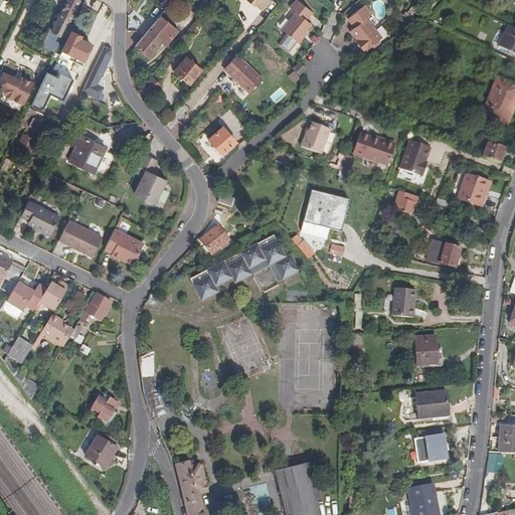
[(60,42),(80,0),(66,0),(65,3),(61,10),(58,17),(57,16),(48,35),(60,42)]
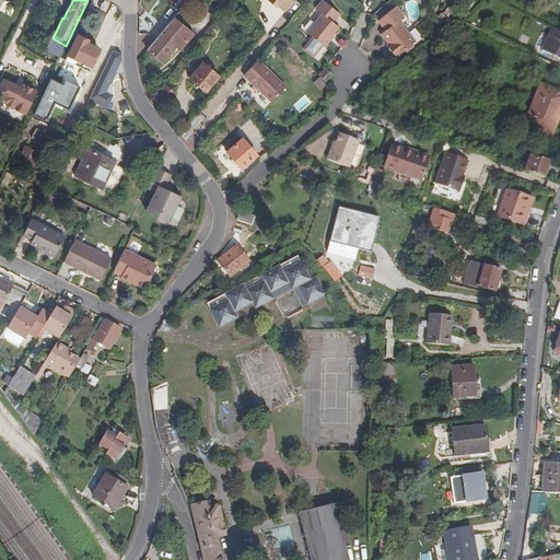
[(279,8),(287,14),(298,0),(270,0),(270,2),(278,9),(279,8)]
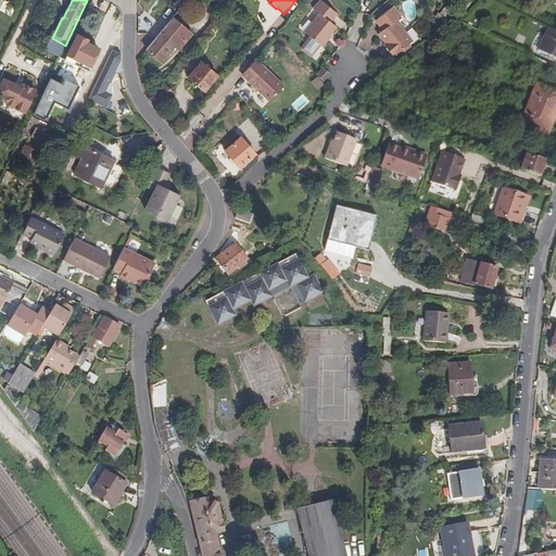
[(458,0),(450,0),(446,5),(452,9),(458,0)]
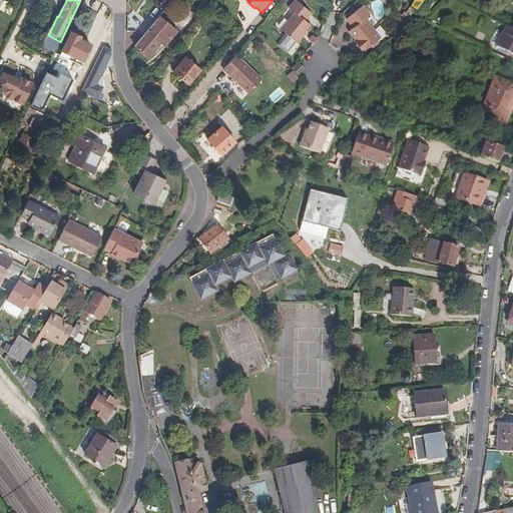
[(312,13),(297,1),(290,9),(296,13),(281,30),(287,35),(296,43),(297,43),(311,25),(306,21),(312,13)]
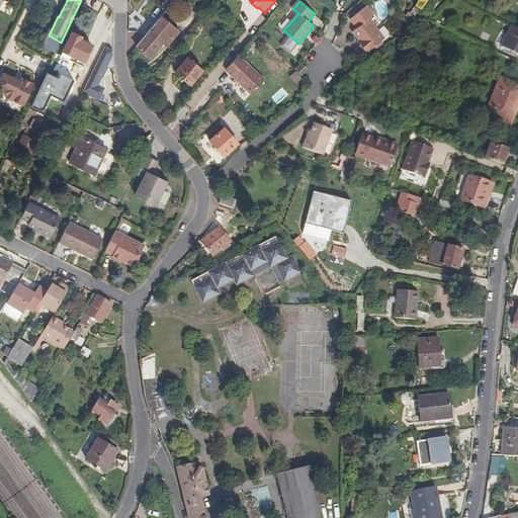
[(376,13),(369,4),(354,16),(361,25),(356,29),(363,37),(366,40),(363,42),(369,50),(387,35),(372,16),(376,13)]
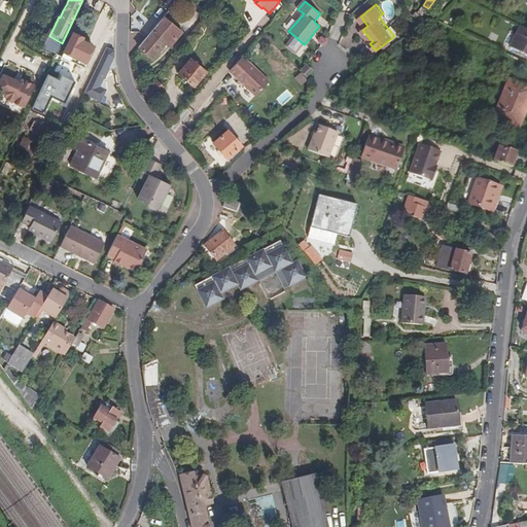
[(170,44),(180,31),(164,18),(140,46),(153,58),(166,41),(170,44)]
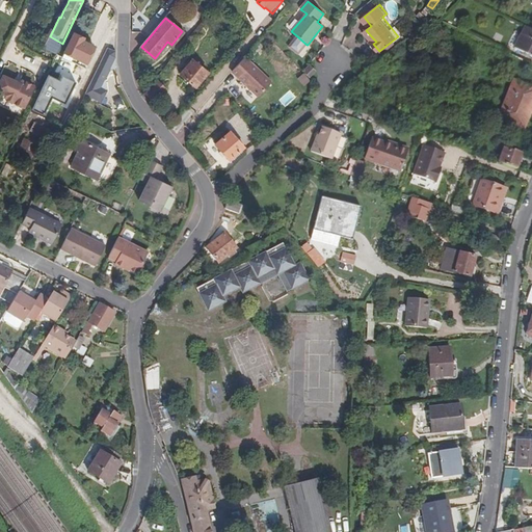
[(201,33),(207,25),(203,22),(196,29),(201,33)]
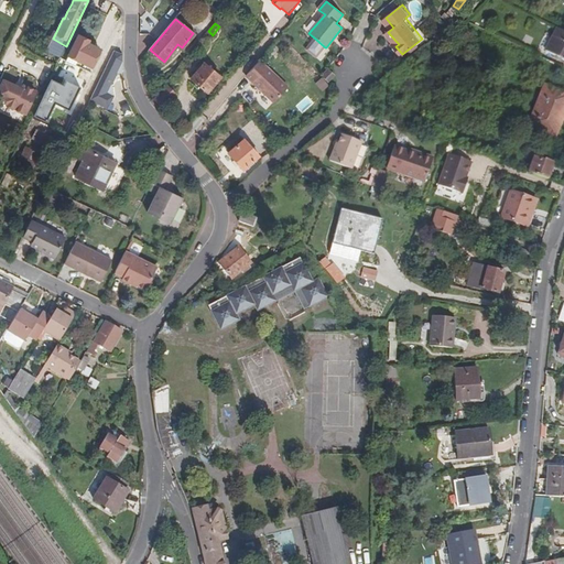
[(563,62),(563,32),(557,29),(556,29),(544,52),(563,62)]
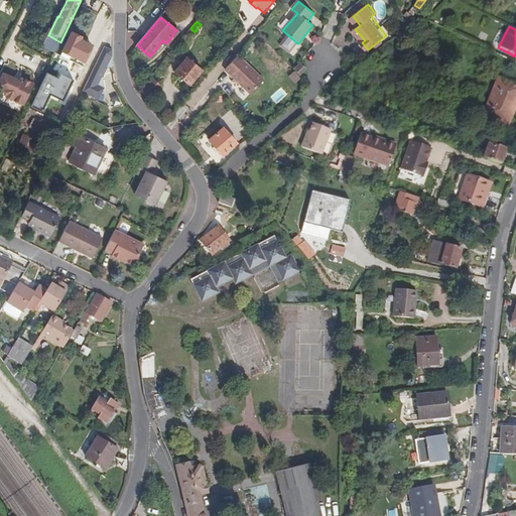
[(188,40),(195,32),(190,28),(183,36),(188,40)]
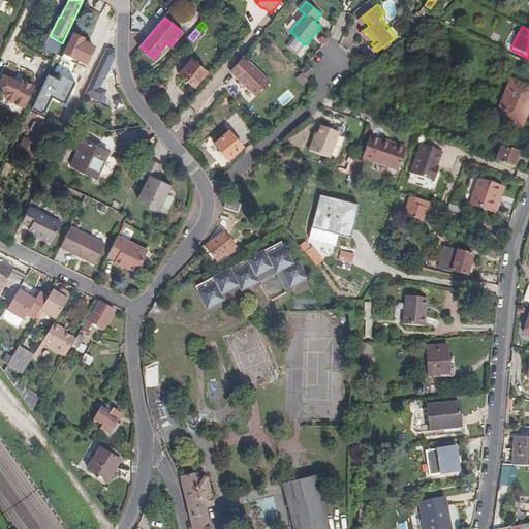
[(86,63),(94,47),(83,41),(84,39),(72,33),(63,52),(73,57),(86,63)]
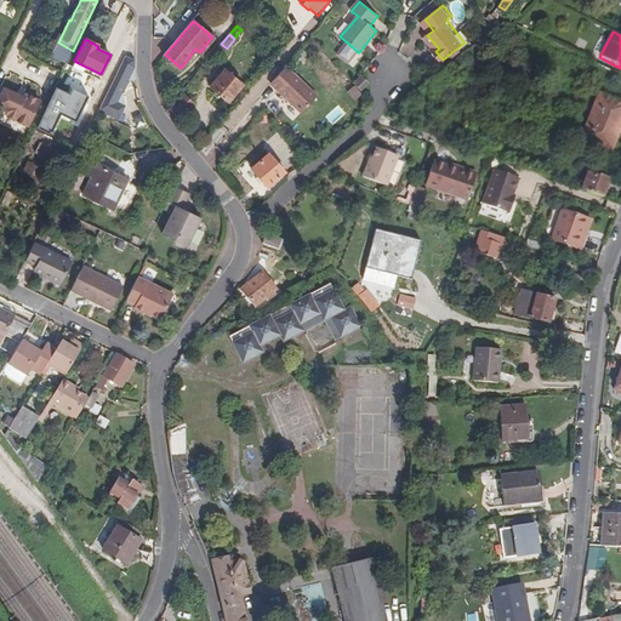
[(348,64),(358,52),(347,43),(337,55),(348,64)]
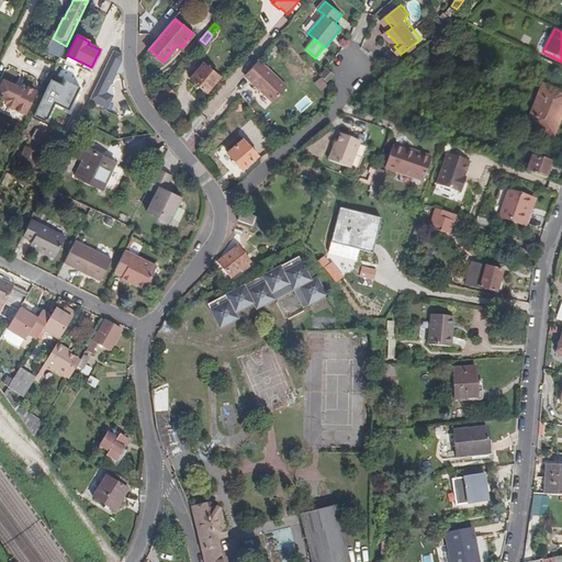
[(122,74),(122,55),(113,51),(101,77),(109,80),(113,74),(122,74)]
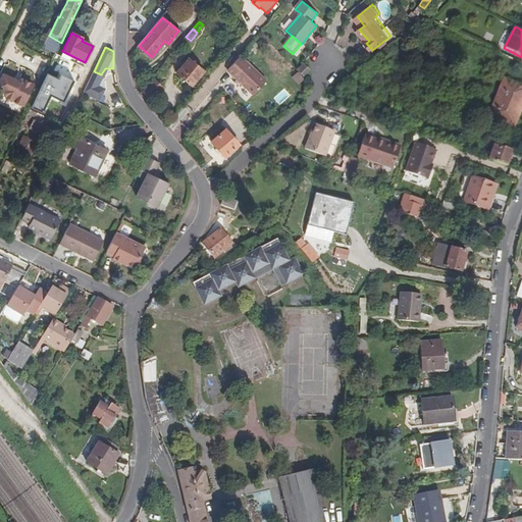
[(69,61),(72,56),(62,51),(59,57),(69,61)]
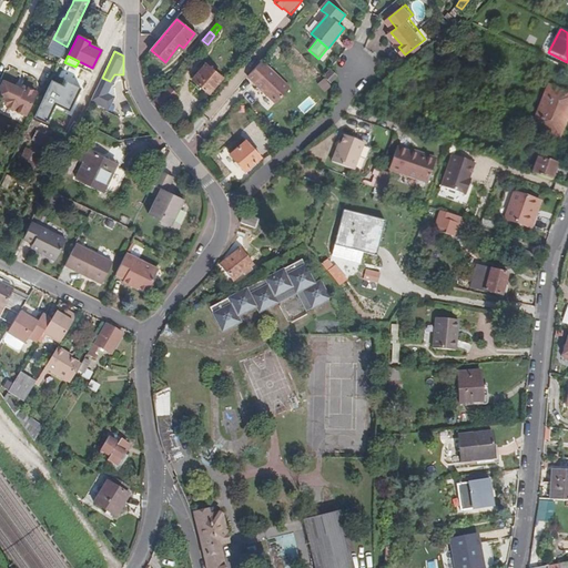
[(43,89),(53,66),(42,60),(40,66),(42,67),(34,84),(43,89)]
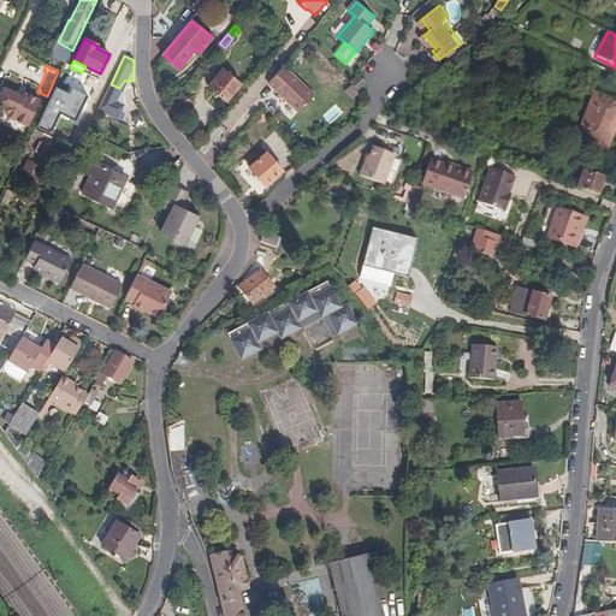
[(225,101),(240,84),(221,70),(208,87),(225,101)]
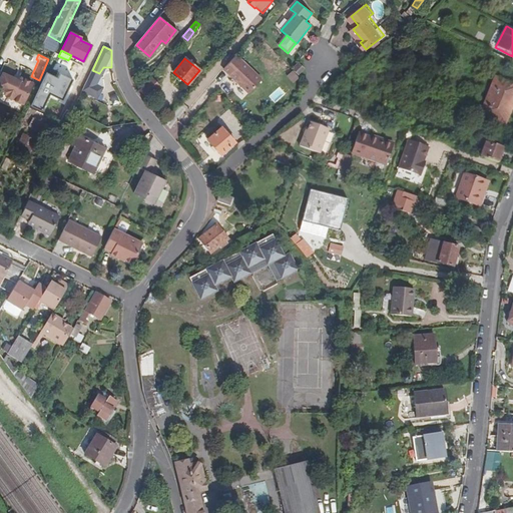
[(241,61),(229,76),(249,93),(262,78),(241,61)]
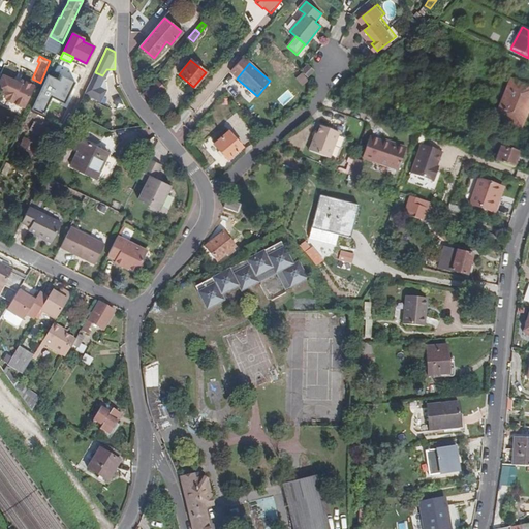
[(308,79),(314,72),(307,65),(302,72),(308,79)]
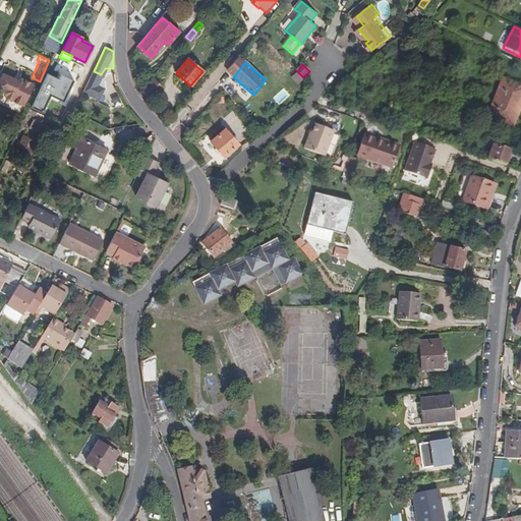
[(0,72),(0,98),(22,107),(32,84),(0,72)]
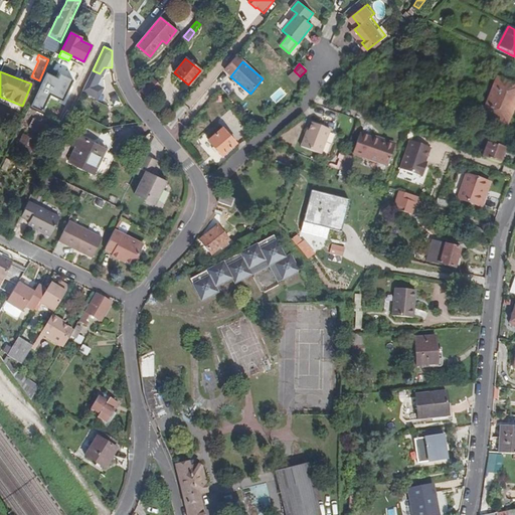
[(294,71),(288,75),(292,83),(299,79),(294,71)]
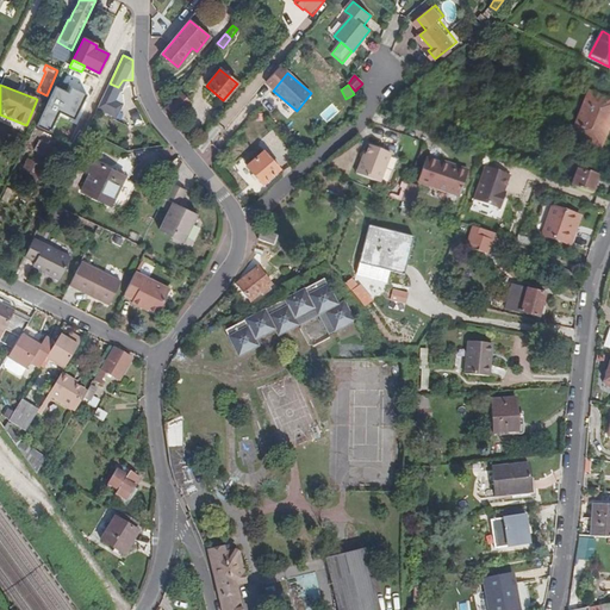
[(609,124),(609,101),(587,92),(570,136),(601,148),(609,124)]
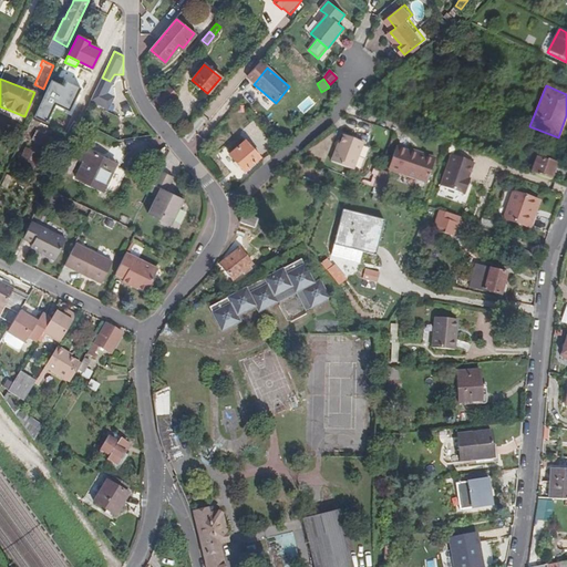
[(307,119),(326,102),(321,99),(310,86),(301,92),(291,101),(296,104),(294,106),(295,107),(307,119)]
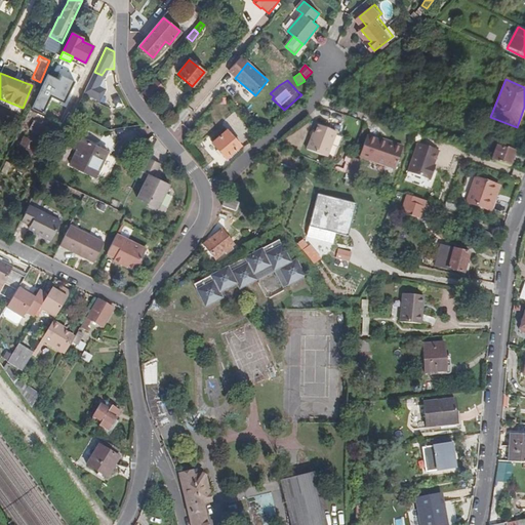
[(57,87),(44,81),(31,109),(44,115),(50,103),(57,87)]
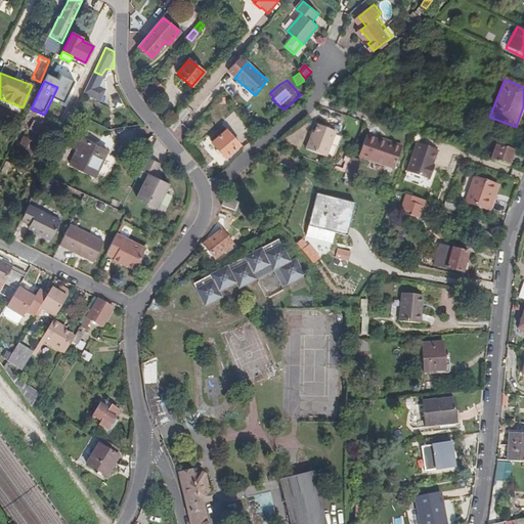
[(161,89),(154,83),(144,93),(151,99),(161,89)]
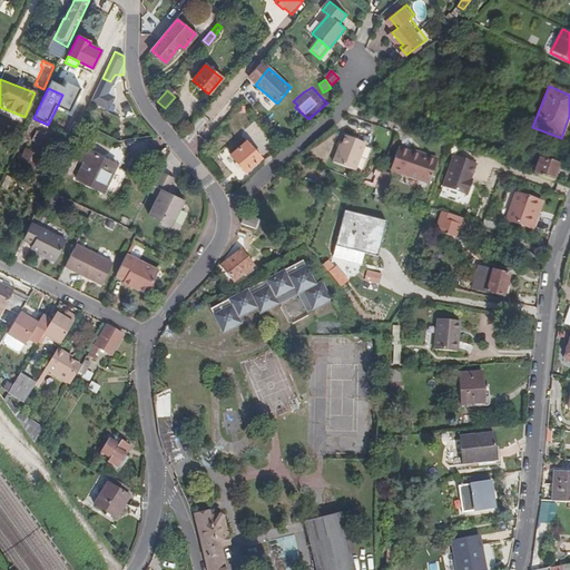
[(327,102),(334,97),(330,92),(323,99),(327,102)]
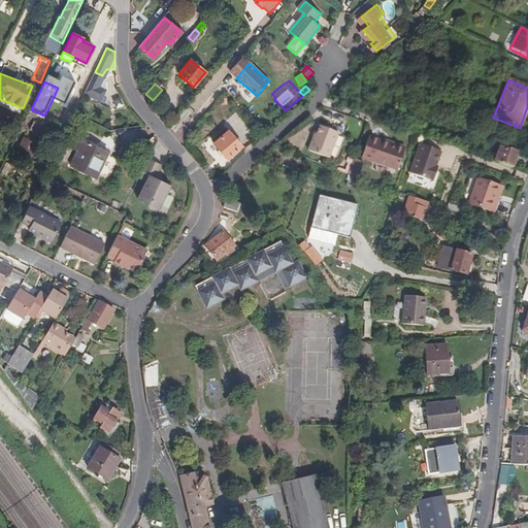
[(274,100),(273,99),(275,97),(271,94),(263,100),(268,105),(274,100)]
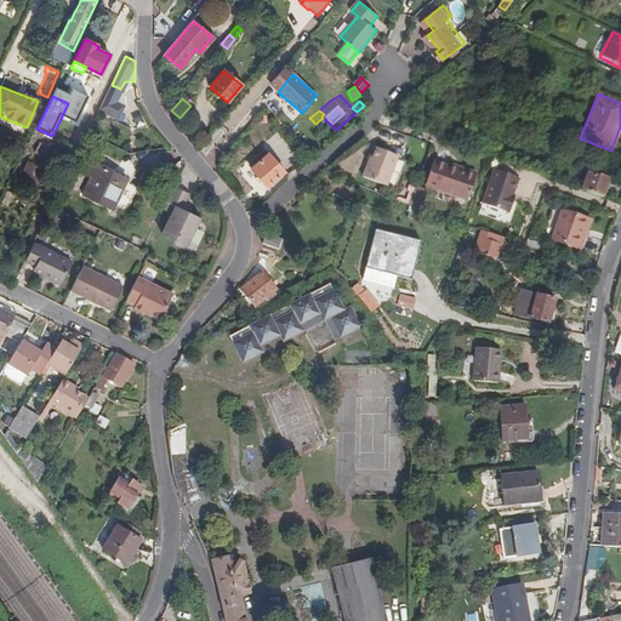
[(571,135),(579,118),(565,113),(558,129),(571,135)]
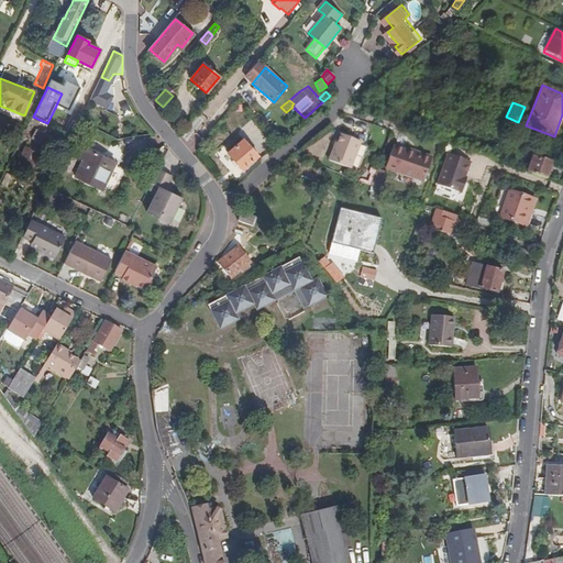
[(55,128),(62,114),(62,113),(54,110),(47,123),(55,128)]
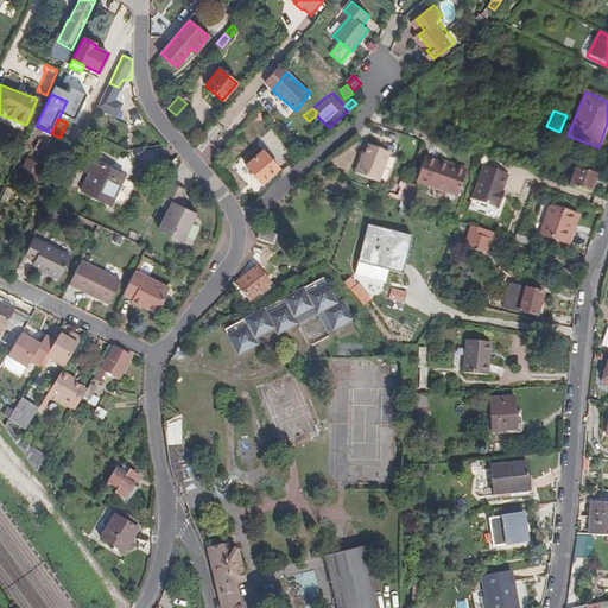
[(70,143),(78,126),(68,120),(67,122),(67,124),(59,138),(70,143)]
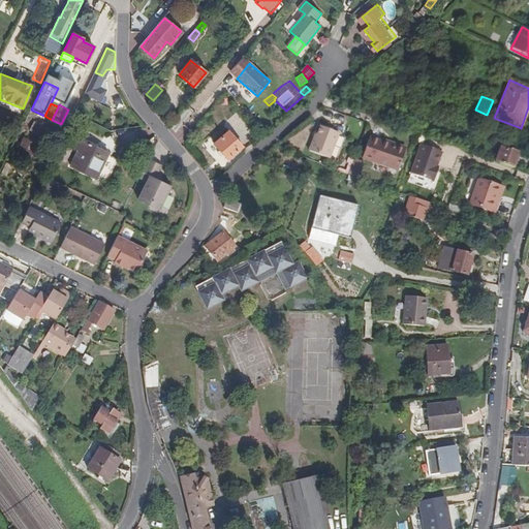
[(35,115),(30,112),(22,129),(27,131),(35,115)]
